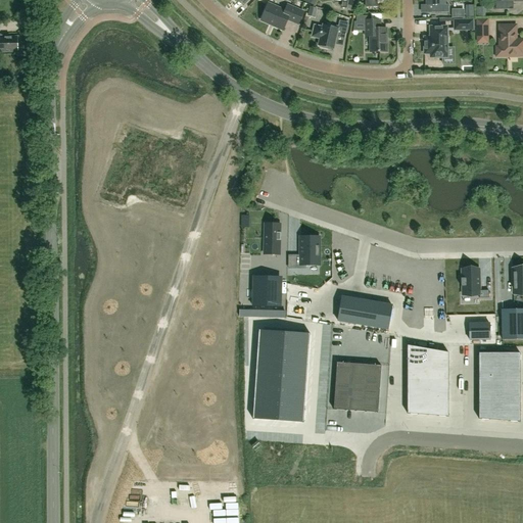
[(336,0),(342,1),(341,7),(352,9),(353,0),(336,0)]
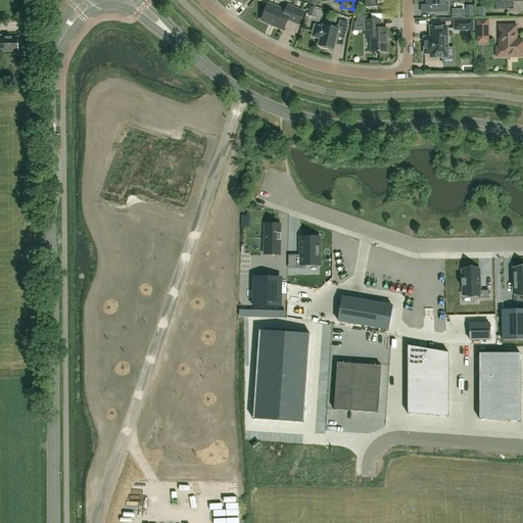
[(447,4),(445,4),(444,0),(427,0),(428,5),(431,5),(431,12),(448,12),(447,4)]
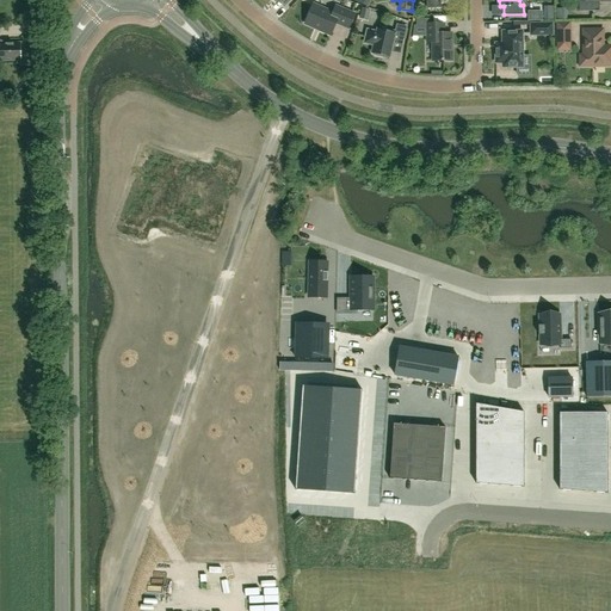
[(610,0),(586,0),(586,1),(579,1),(579,11),(593,11),(593,1),(610,0)]
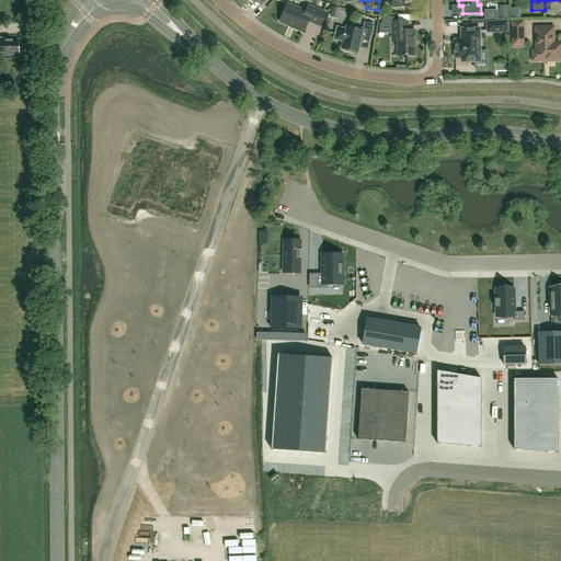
[(287,3),(281,20),(283,21),(282,22),(287,24),(288,23),(293,25),(293,27),(304,32),(308,20),(320,25),(325,13),(308,4),(306,11),(287,3)]
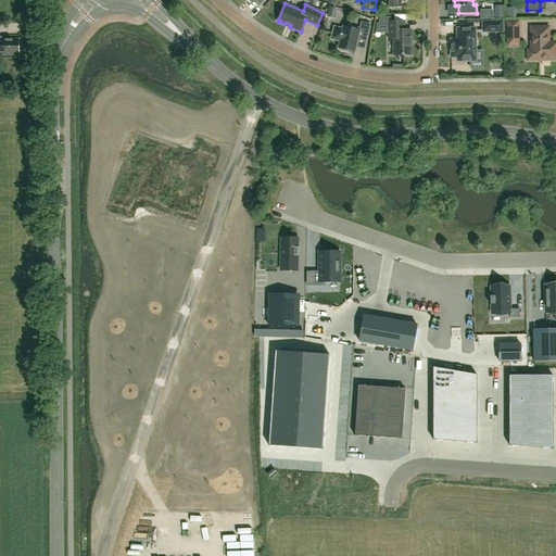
[(506,21),(506,42),(519,42),(519,21),(506,21)]
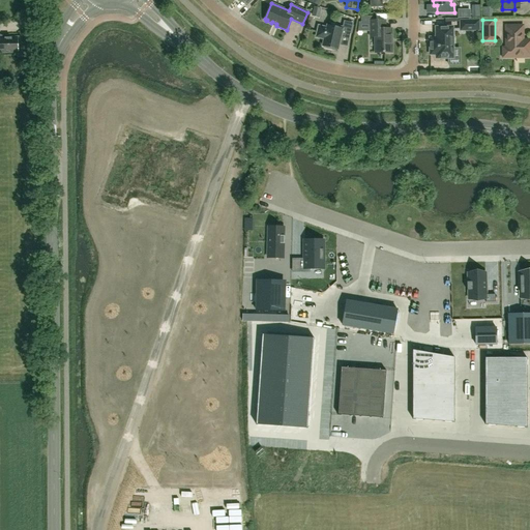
[(324,39),(323,40),(322,46),(324,46),(324,48),(335,50),(335,48),(337,49),(339,43),(347,46),(352,23),(344,21),(343,26),(336,25),(336,27),(327,25),(326,27),(318,25),(316,37),(324,39)]
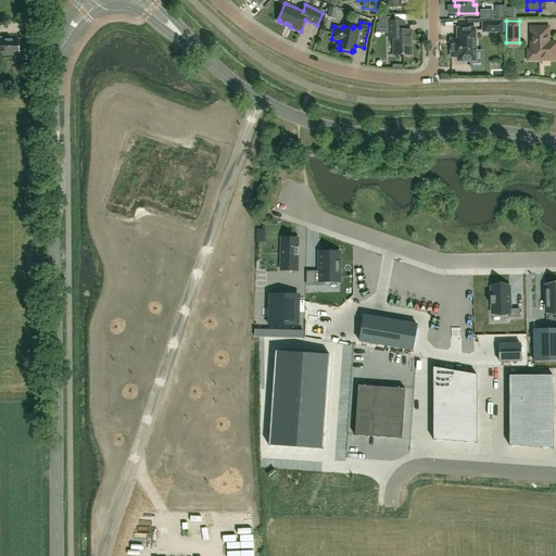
[(377,24),(376,33),(389,33),(389,39),(393,39),(393,55),(411,55),(411,30),(404,30),(404,22),(392,22),(391,22),(389,22),(389,24),(379,24),(377,24)]
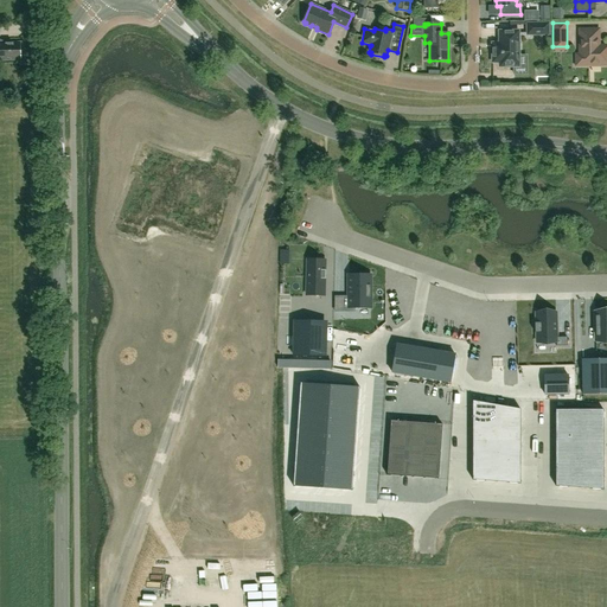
[(549,24),(526,24),(528,34),(549,34),(549,24)]
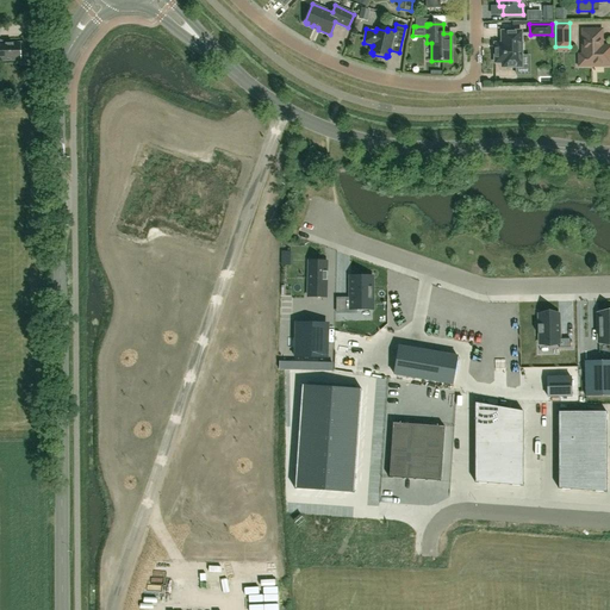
[(579,55),(579,66),(609,64),(609,45),(602,47),(602,30),(583,30),(583,55),(579,55)]
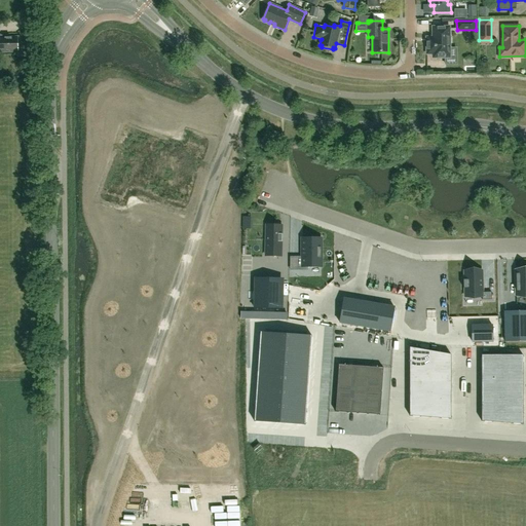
[(426,37),(426,54),(433,54),(433,58),(445,58),(445,66),(456,65),(456,49),(450,49),(449,30),(449,27),(433,27),(433,37),(426,37)]
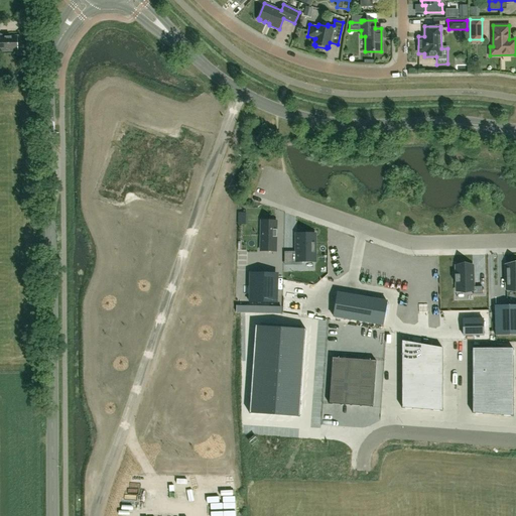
[(18,47),(17,36),(7,36),(7,34),(0,34),(0,49),(16,49),(16,47),(18,47)]
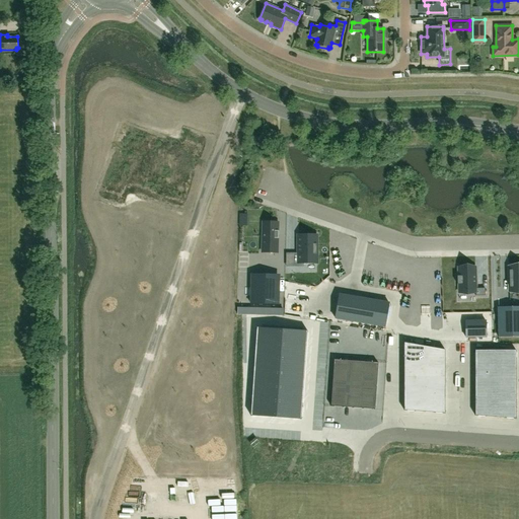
[(263,222),(262,252),(277,252),(278,222),(263,222)]
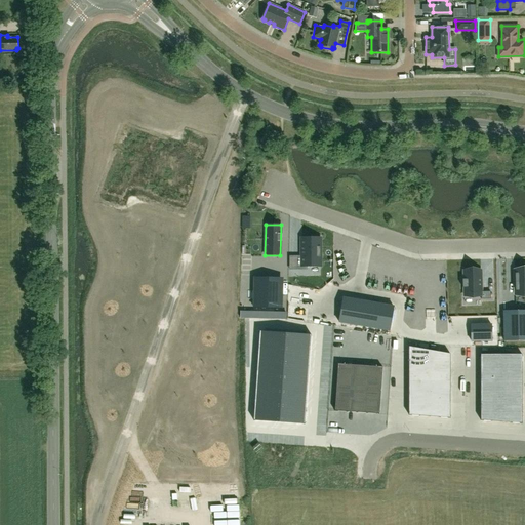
[(301,238),(301,266),(320,266),(320,238),(301,238)]
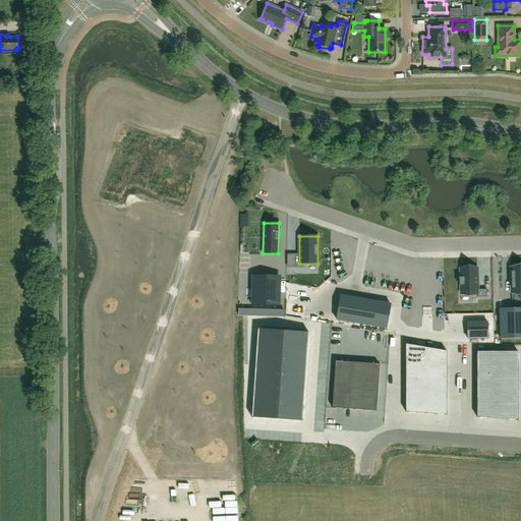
[(459,277),(459,285),(461,285),(461,294),(477,293),(477,297),(486,297),(486,289),(477,289),(477,268),(460,269),(460,277),(459,277)]
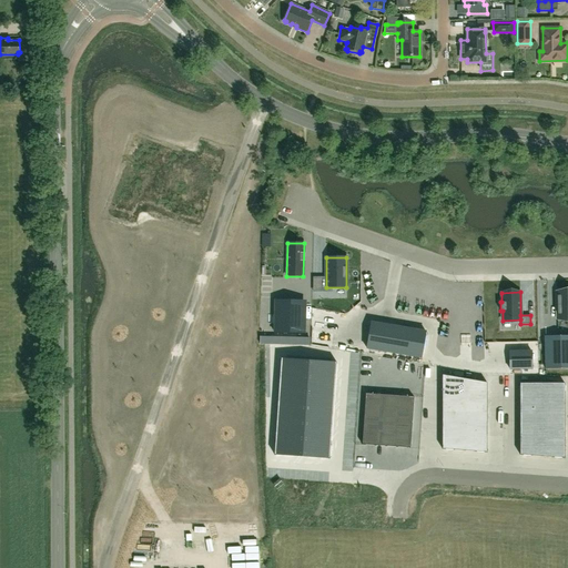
[(567,292),(556,293),(556,321),(567,321),(567,292)]
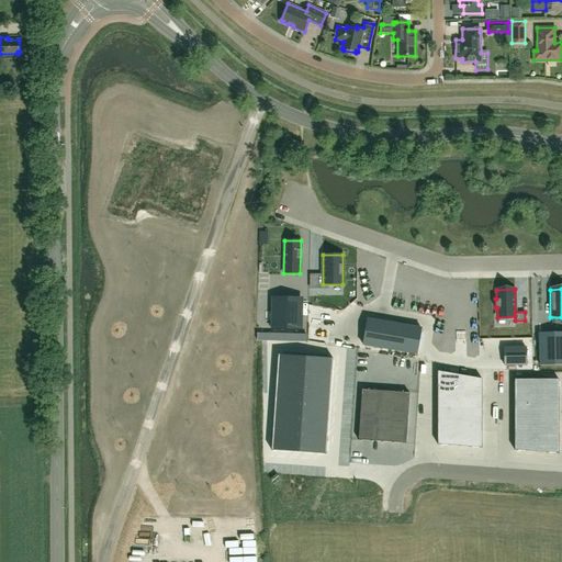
[(271,300),(271,333),(301,333),(301,300),(271,300)]
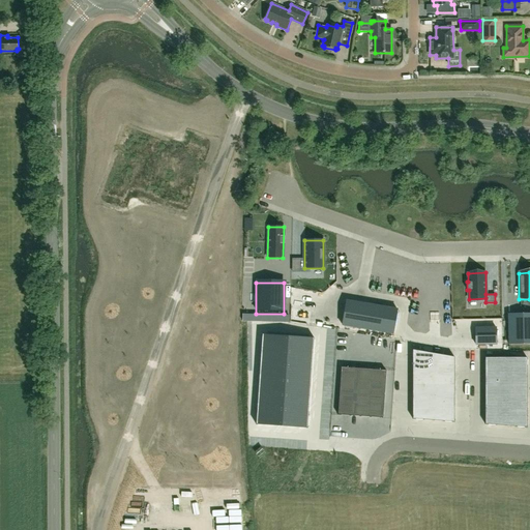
[(347,300),(343,325),(393,334),(398,310),(347,300)]
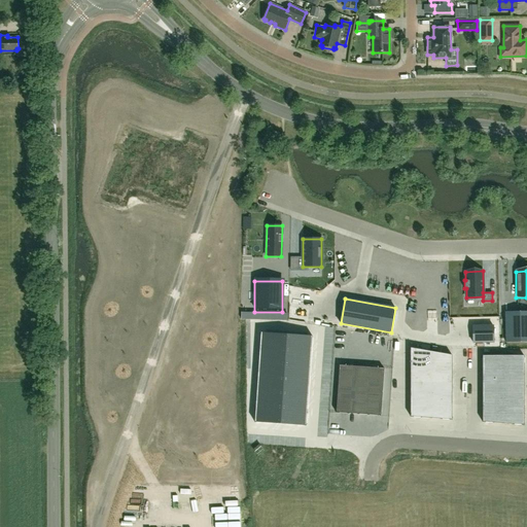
[(526,310),(505,310),(505,341),(522,341),(522,324),(526,324),(526,310)]
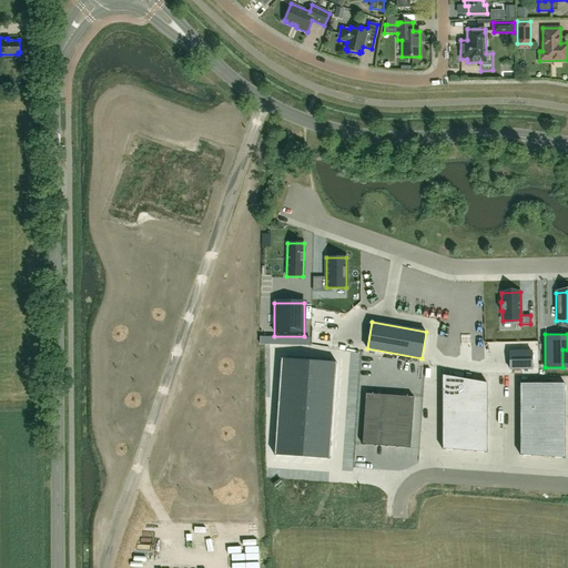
[(531,351),(509,352),(509,369),(531,368),(531,351)]
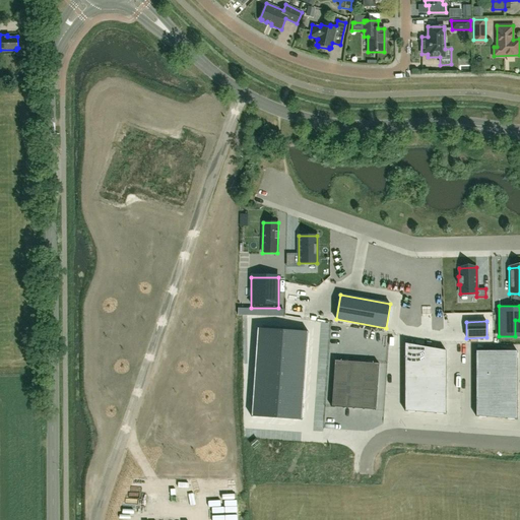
[(257,328),(251,416),(302,420),(308,331),(257,328)]
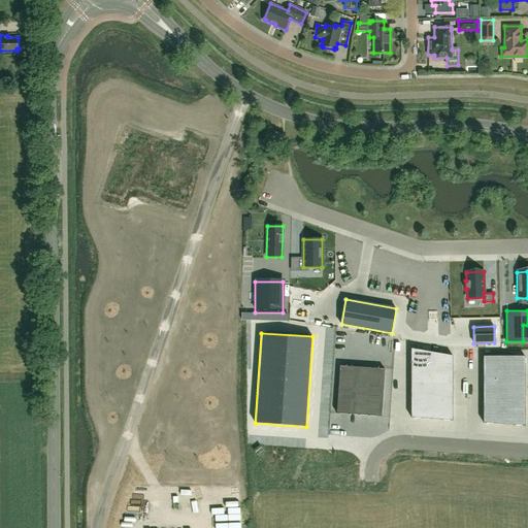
[(410,349),(410,418),(453,421),(453,356),(410,349)]
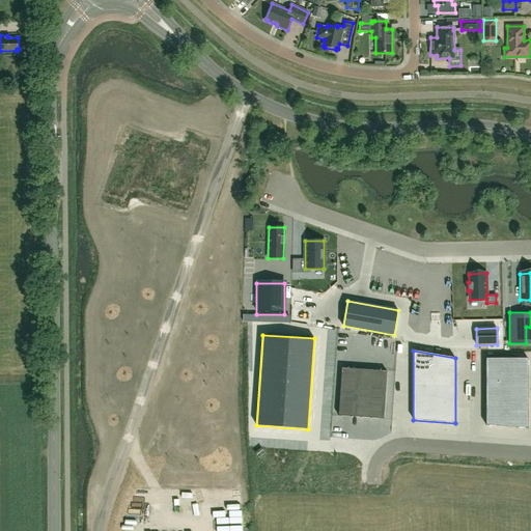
[(485,358),(485,425),(528,428),(528,358),(485,358)]
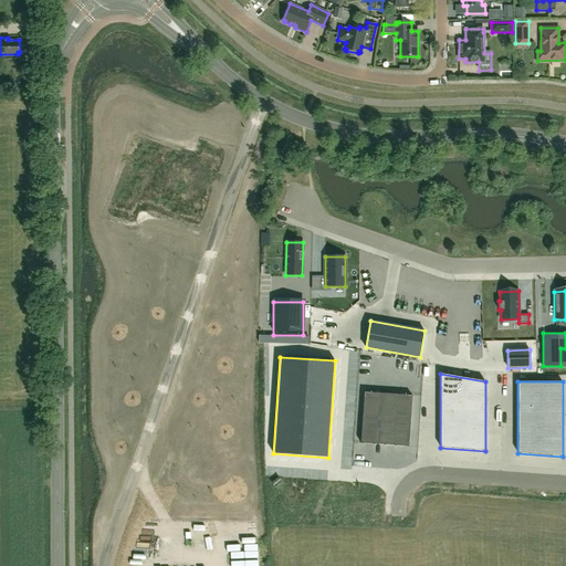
[(364,392),(360,443),(409,447),(412,396),(364,392)]
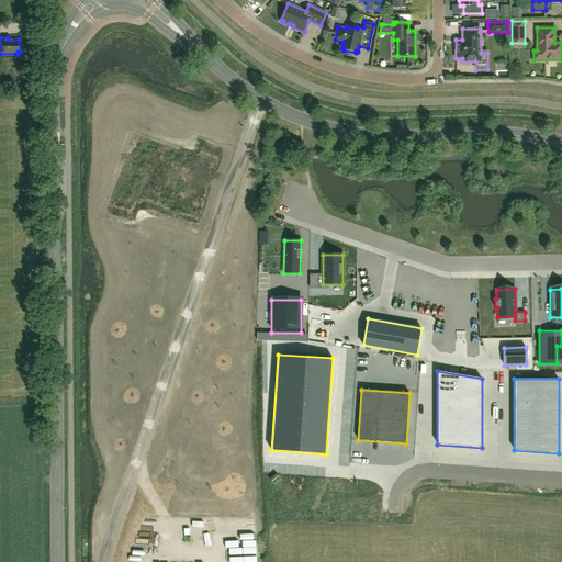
[(115,553),(130,553),(130,543),(115,543),(115,553)]
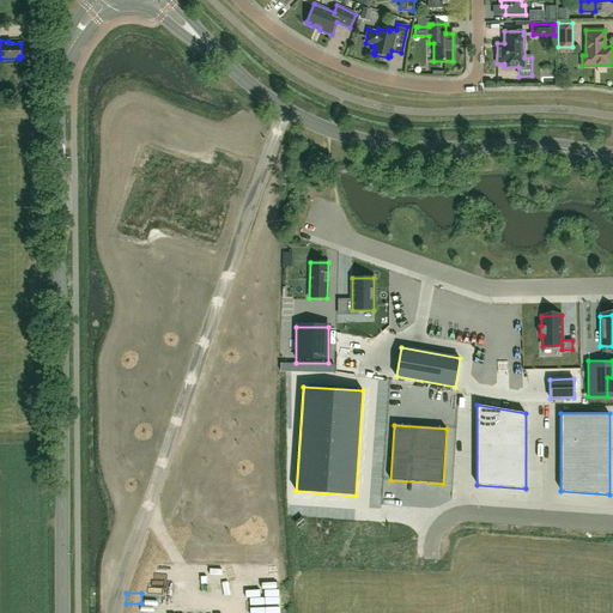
All buildings are outlined.
